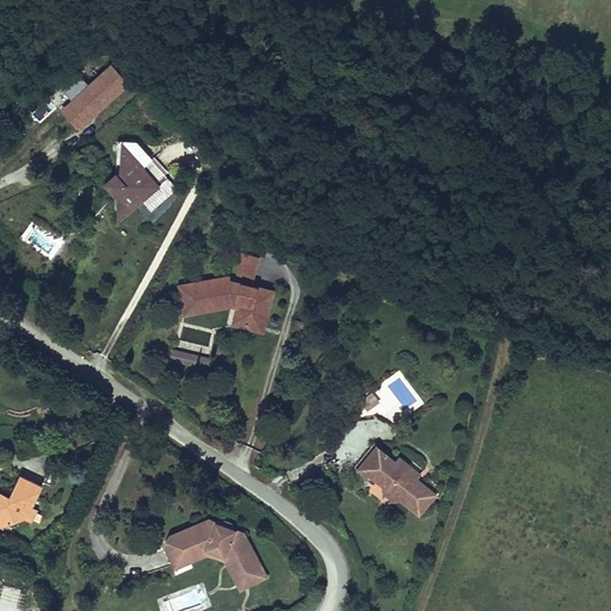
[(61,87),(76,104),(66,115),(79,129),(131,81),(112,60),(88,81),(79,71),(61,87)]
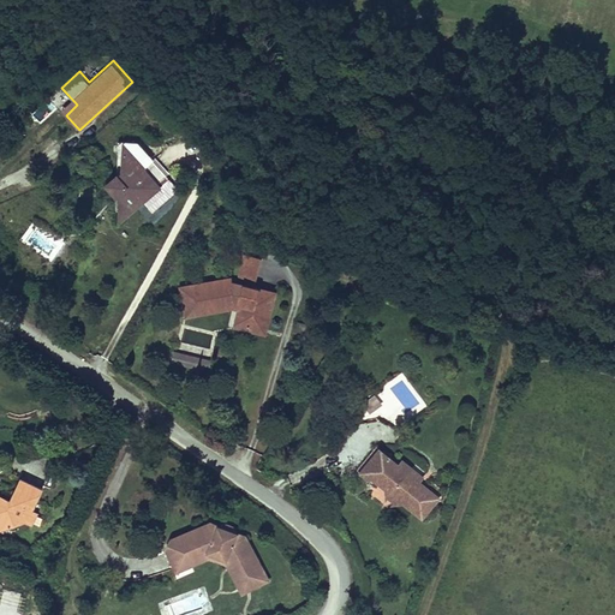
[(171,177),(139,139),(130,148),(133,153),(148,169),(148,177),(136,186),(144,197),(171,177)]
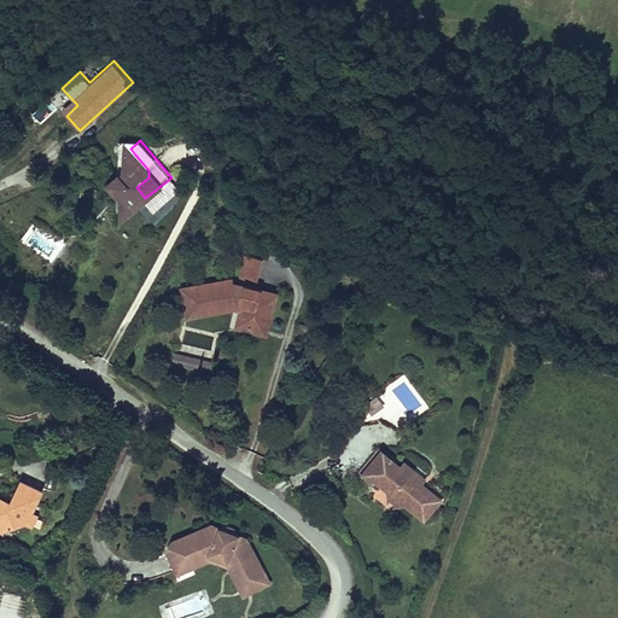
[(128,187),(133,184),(126,174),(127,161),(134,153),(130,149),(127,144),(120,180),(112,186),(122,197),(123,198),(130,191),(128,187)]
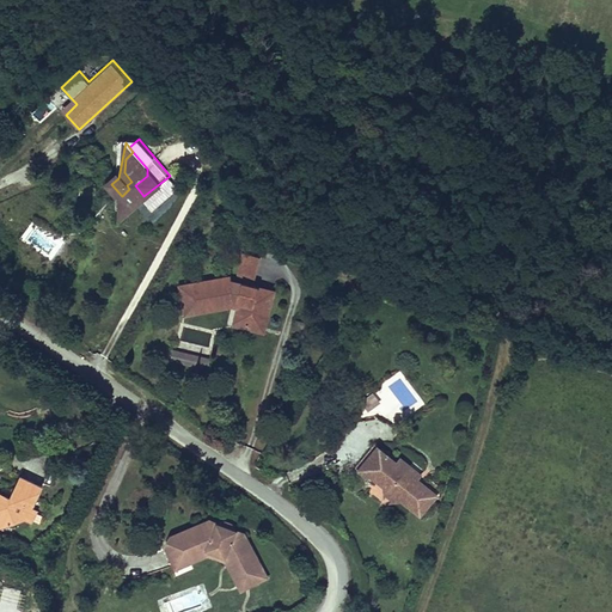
[(144,196),(135,185),(147,176),(147,169),(133,152),(126,159),(124,172),(132,182),(127,185),(129,189),(122,196),(121,195),(118,209),(122,214),(144,196)]
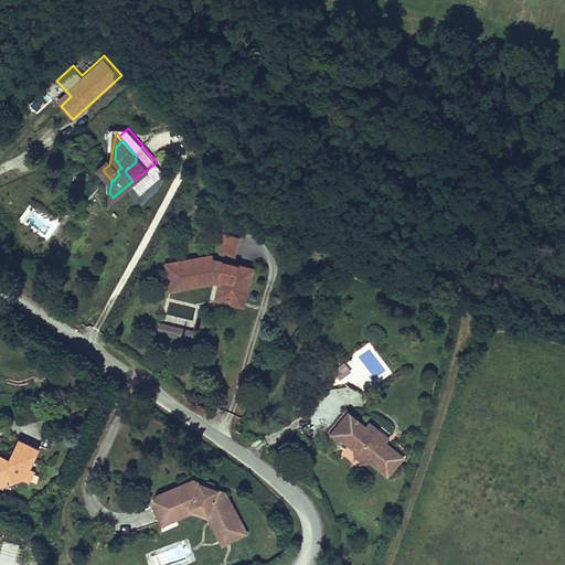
[(141,192),(166,173),(157,162),(132,181),(141,192)]
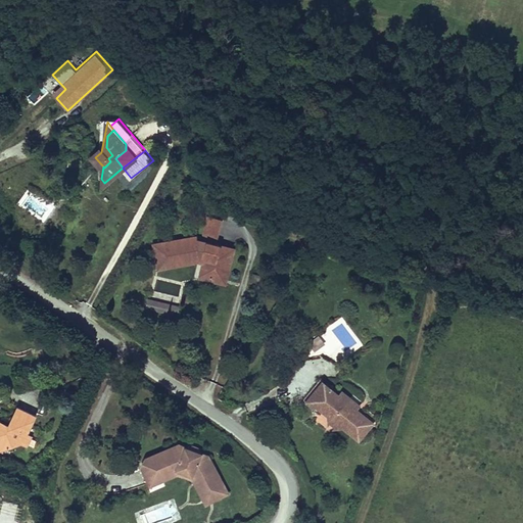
[(170,244),(154,247),(156,258),(163,256),(165,268),(176,266),(175,258),(182,256),(183,260),(200,256),(201,253),(208,255),(207,257),(210,258),(209,264),(205,264),(203,273),(225,278),(230,257),(234,258),(236,248),(199,240),(198,235),(170,241),(170,244)]
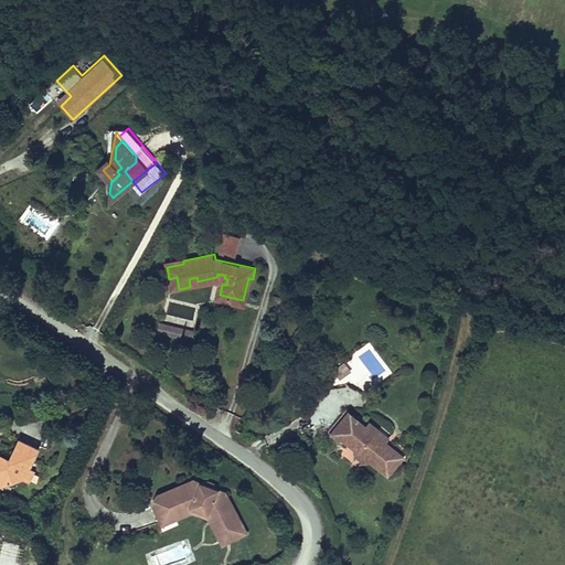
[(189,279),(190,287),(216,281),(222,285),(226,285),(227,279),(224,278),(225,276),(217,274),(216,277),(198,281),(196,277),(189,279)]
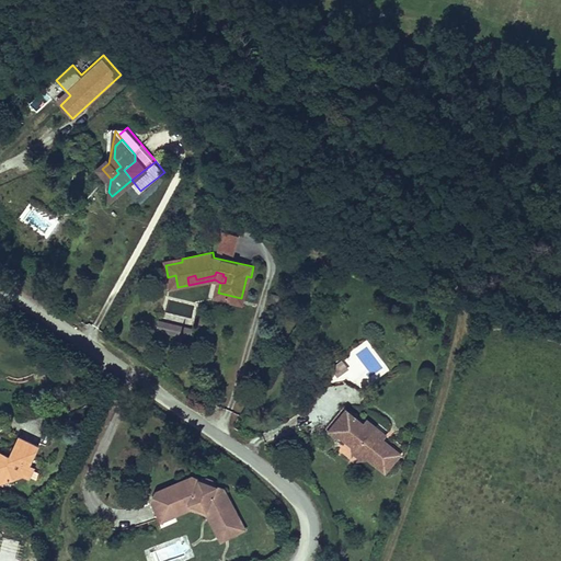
[(175,275),(168,277),(170,288),(178,287),(175,275)]
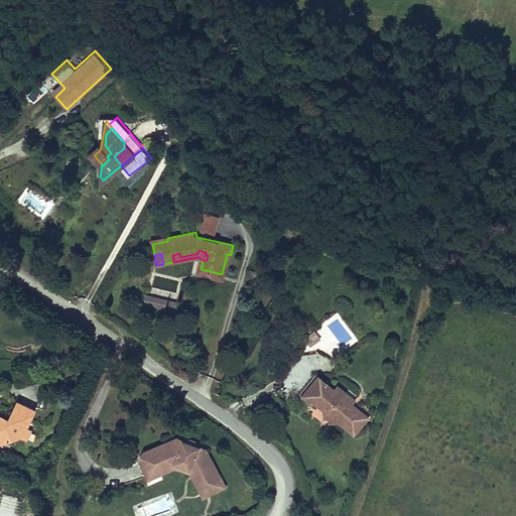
[(222,274),(201,269),(199,274),(226,281),(233,255),(231,255),(227,254),(222,274)]
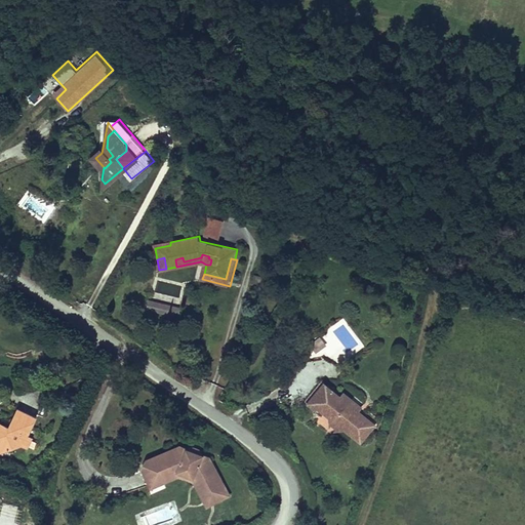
[(161,304),(148,300),(146,308),(159,312),(161,304)]
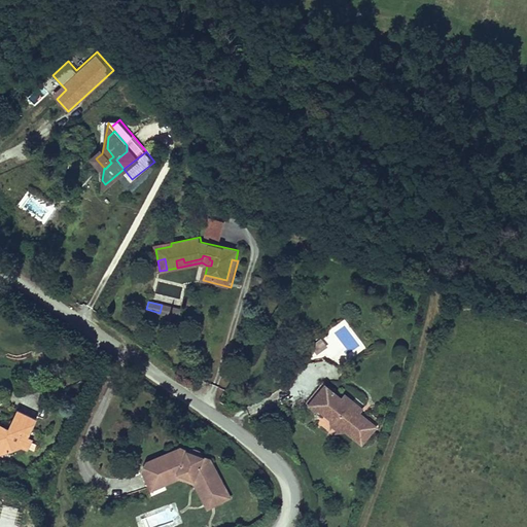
[(317,354),(327,346),(322,339),(312,347),(317,354)]
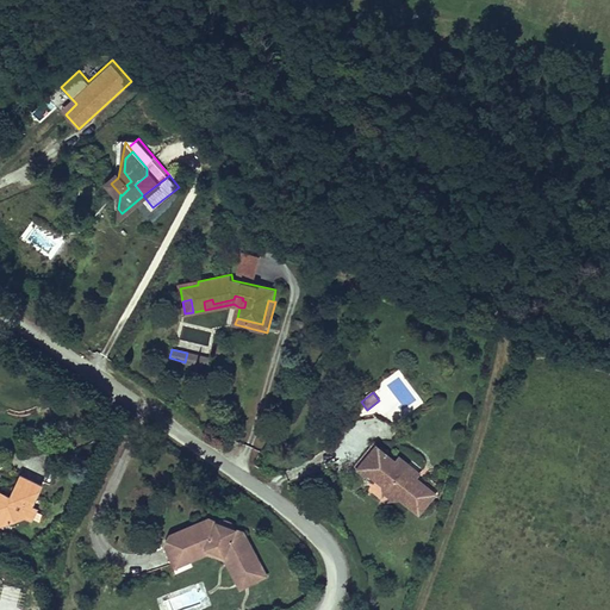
[(373,475),(390,455),(378,446),(358,468),(369,478),(373,475)]
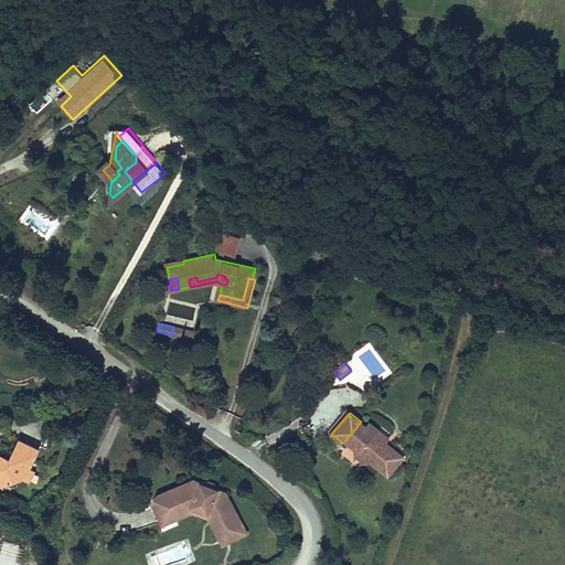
[(361,422),(345,440),(355,449),(371,462),(390,479),(405,460),(387,445),(379,436),(383,430),(373,422),(368,428),(361,422)]
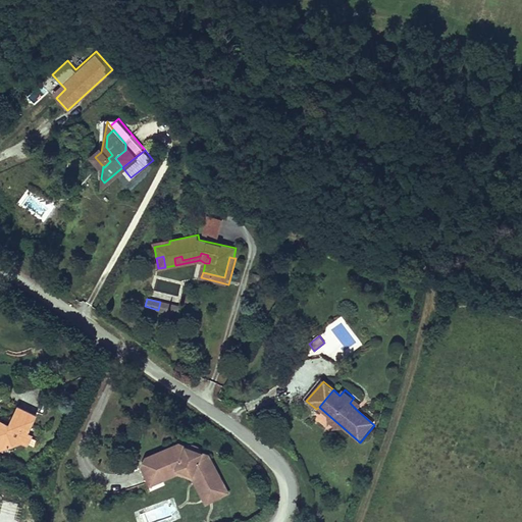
[(363,406),(354,398),(350,403),(358,411),(363,406)]
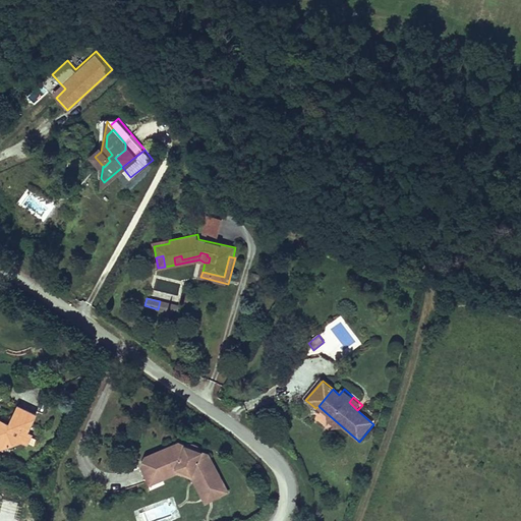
[(36,414),(18,406),(10,423),(0,418),(0,442),(8,440),(11,448),(23,443),(27,445),(33,435),(26,431),(36,414)]
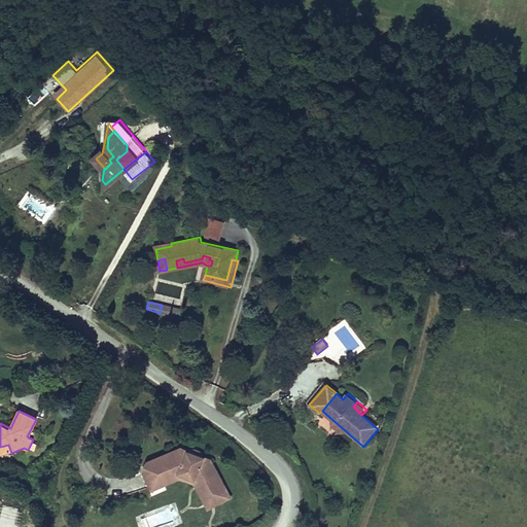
[(339,435),(346,431),(331,419),(331,429),(339,435)]
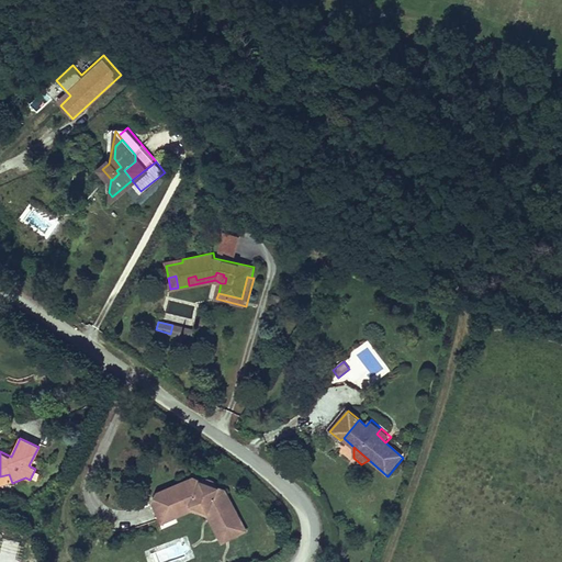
[(0,486),(12,483),(9,474),(0,476),(0,486)]
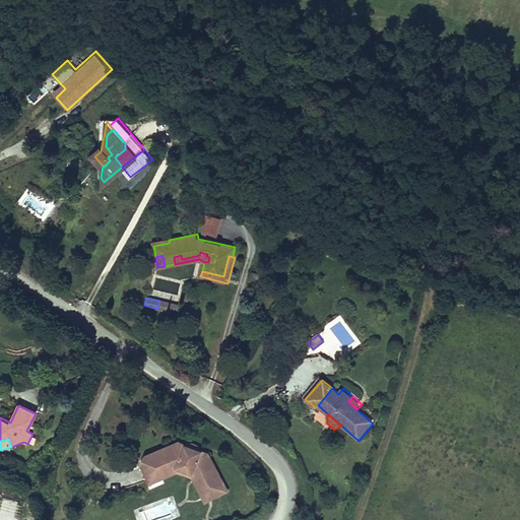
[(230,492),(211,454),(203,451),(189,445),(179,440),(174,443),(177,448),(153,459),(148,456),(145,466),(152,482),(163,477),(159,472),(181,461),(204,473),(212,491),(216,489),(220,496),(230,492)]
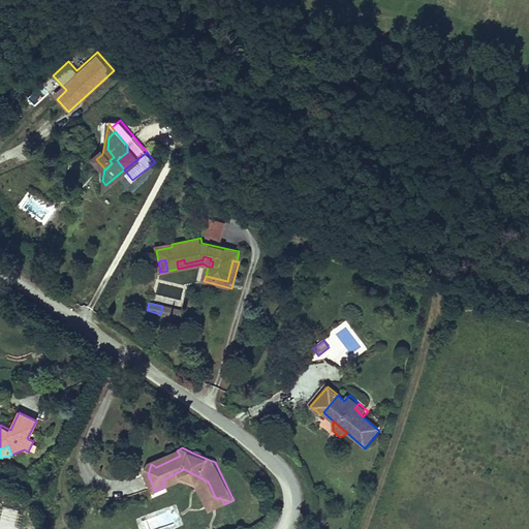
[(198,449),(192,453),(207,459),(206,453),(198,449)]
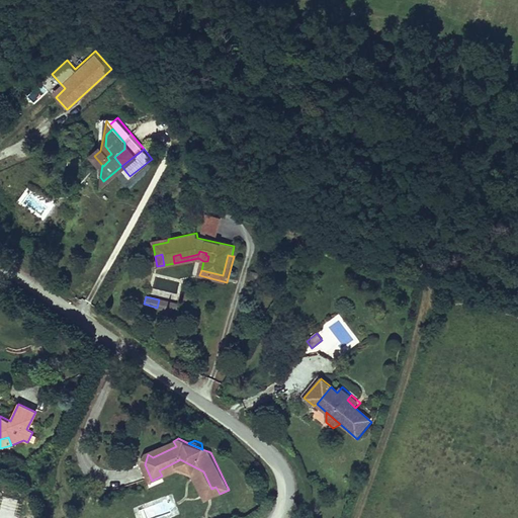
[(173,441),(148,454),(153,457),(176,446),(173,441)]
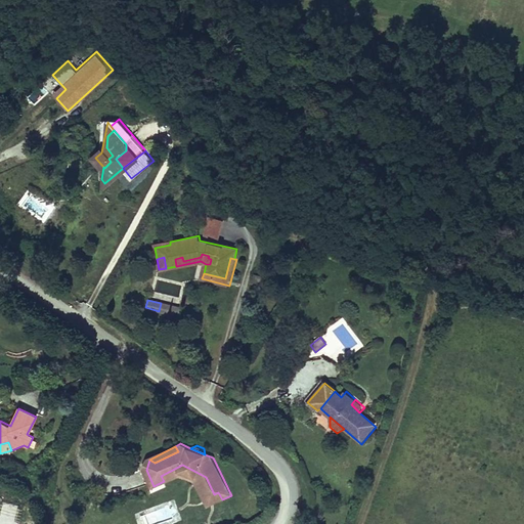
[(161,476),(164,481),(183,471),(201,481),(212,505),(222,499),(218,492),(214,494),(206,477),(182,465),(161,476)]
